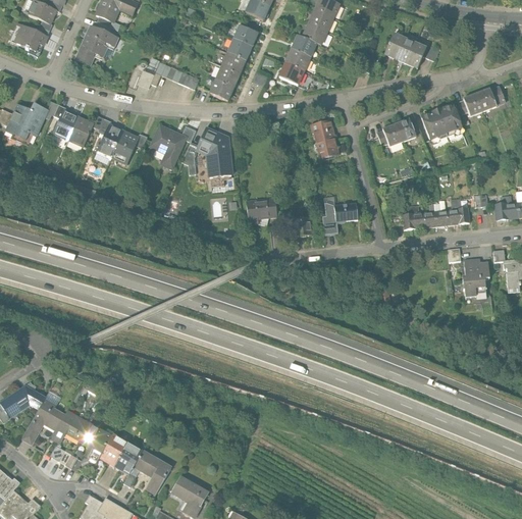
[(42,19),(51,23),(56,10),(57,9),(48,5),(37,0),(31,0),(25,13),(42,19)]
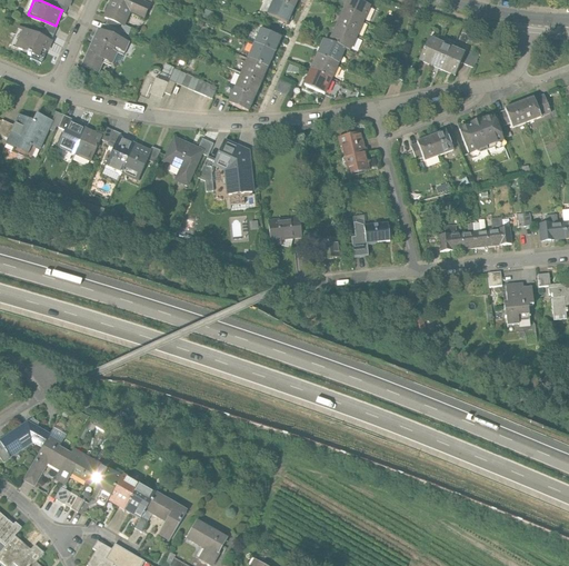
[(56,0),(52,6),(62,10),(61,11),(65,12),(68,6),(56,0)]
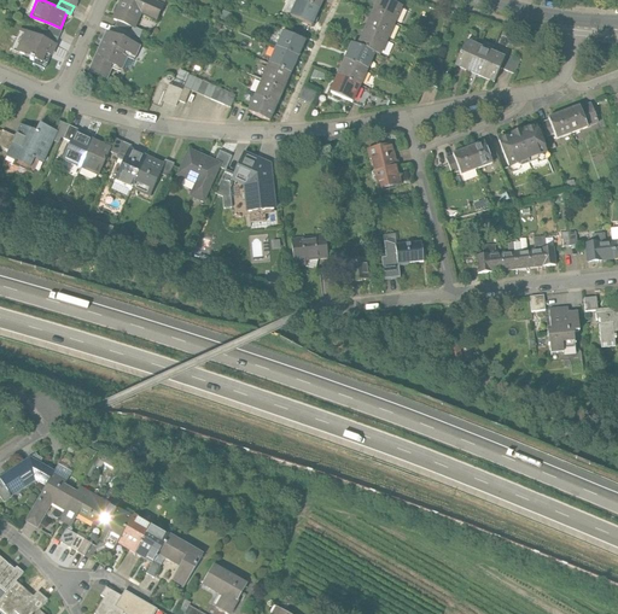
[(118,0),(111,16),(117,18),(132,25),(135,27),(141,11),(157,18),(164,1),(161,0),(118,0)]
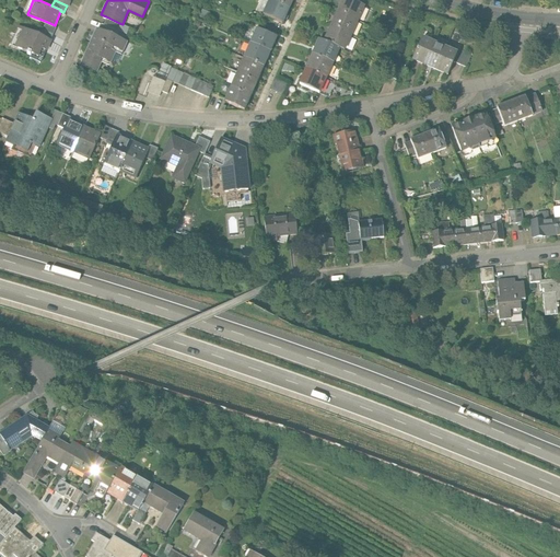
[(268,0),(264,12),(284,21),(291,6),(278,0),(268,0)]
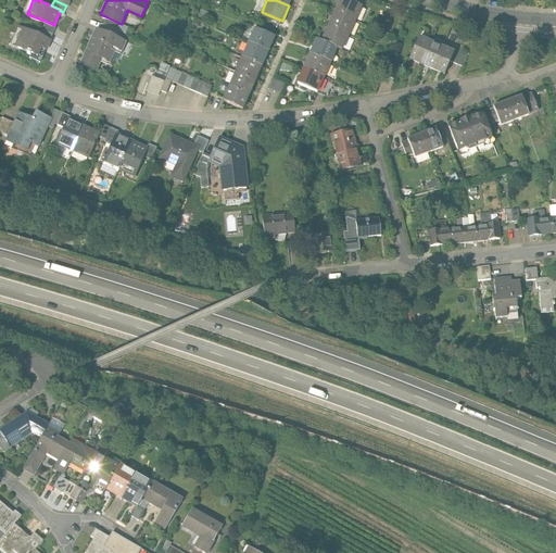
[(339,0),(336,8),(357,17),(364,3),(356,0),(339,0)]
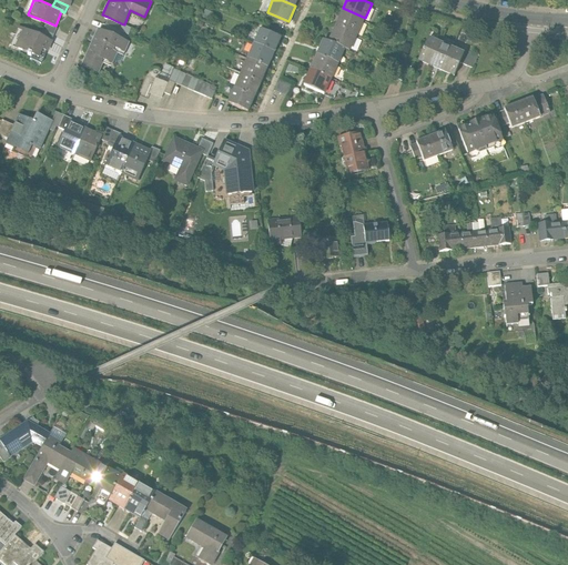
[(343,8),(335,24),(358,34),(365,18),(343,8)]
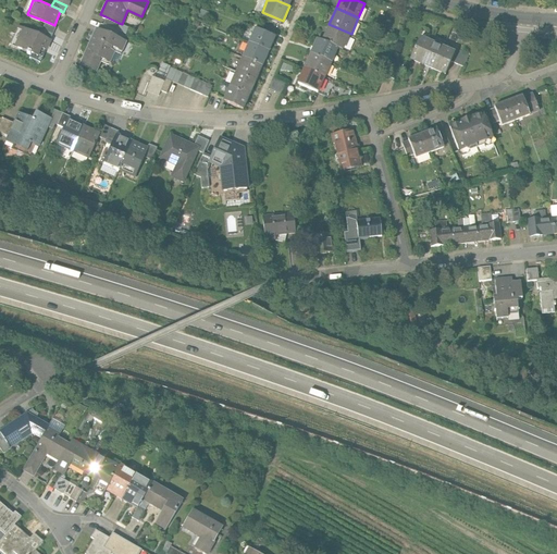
[(119,23),(106,16),(102,22),(101,21),(98,26),(125,38),(127,33),(116,28),(119,23)]
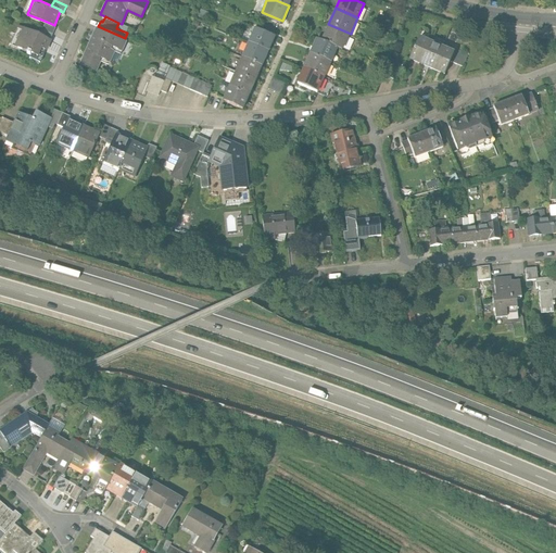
[(55,26),(54,25),(45,21),(39,33),(50,37),(55,26)]
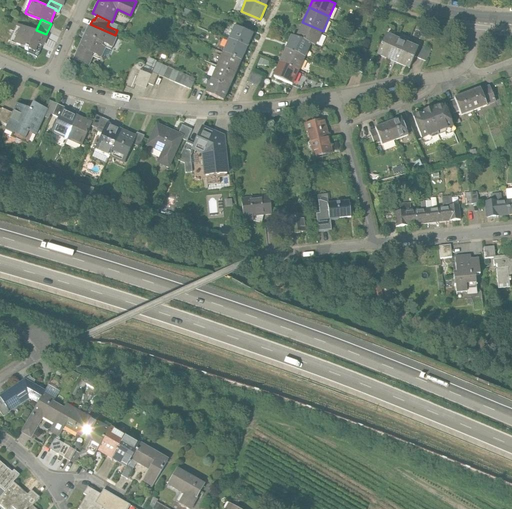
[(36,30),(17,22),(9,39),(35,50),(39,42),(43,44),(47,35),(46,34),(36,30)]
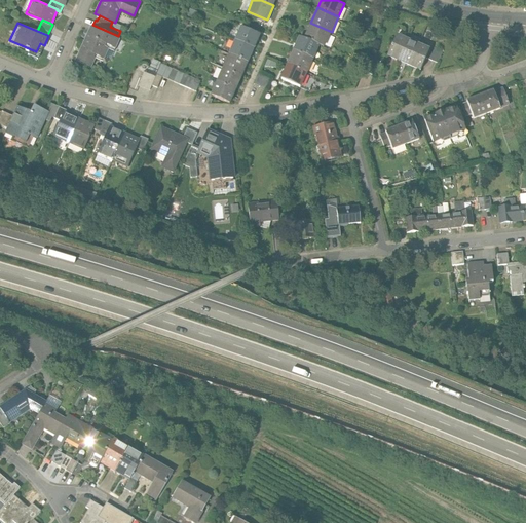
[(310,23),(304,36),(326,45),(332,32),(310,23)]
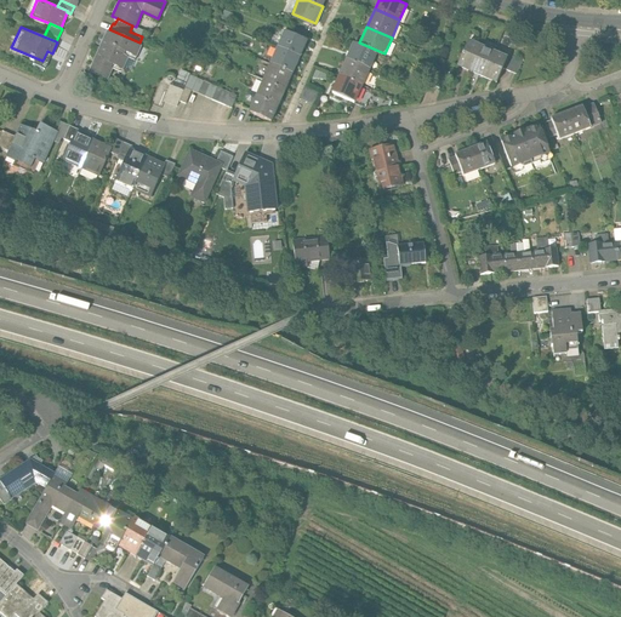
[(284,28),(278,44),(301,55),(308,38),(284,28)]
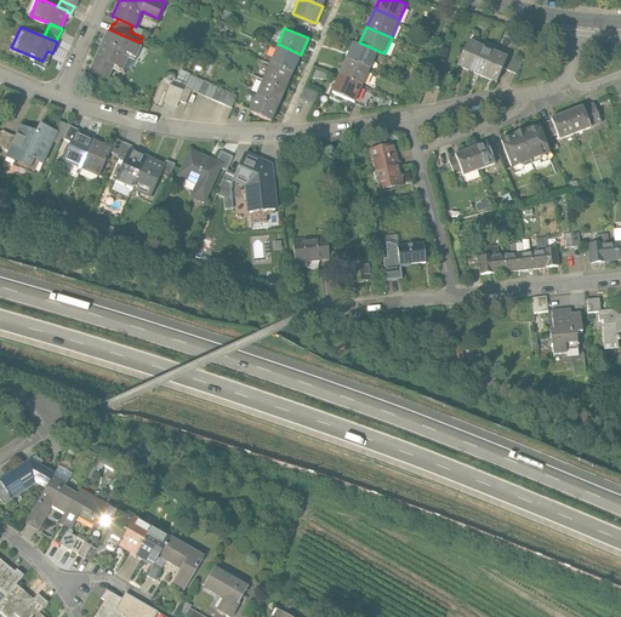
[(98,50),(126,62),(129,56),(135,58),(142,44),(140,43),(109,29),(107,29),(98,50)]
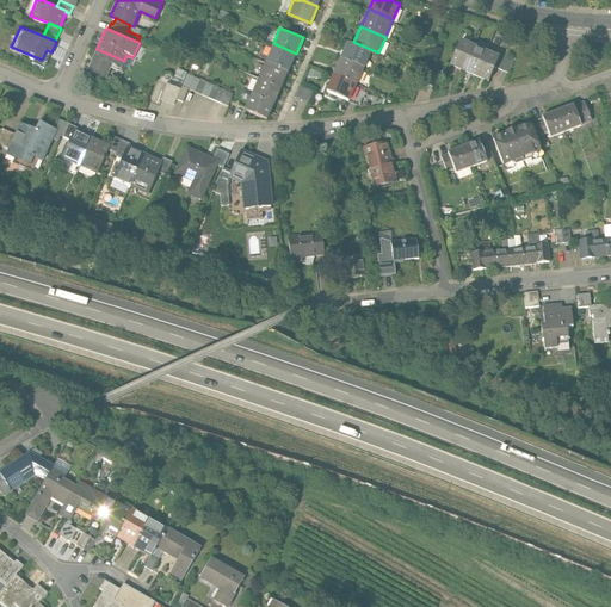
[(475,42),(463,37),(451,63),(463,69),(475,42)]
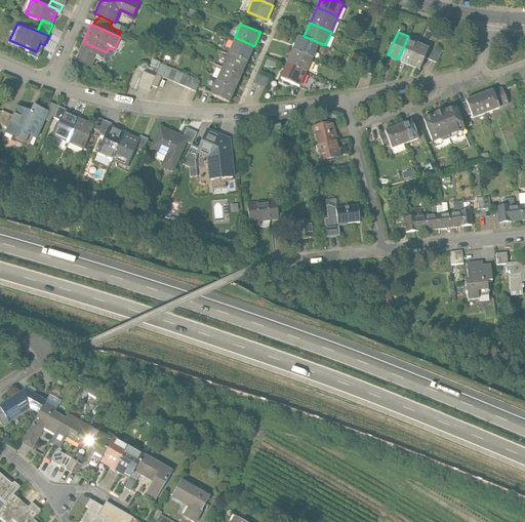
[(299,34),(294,45),(315,54),(320,43),(299,34)]
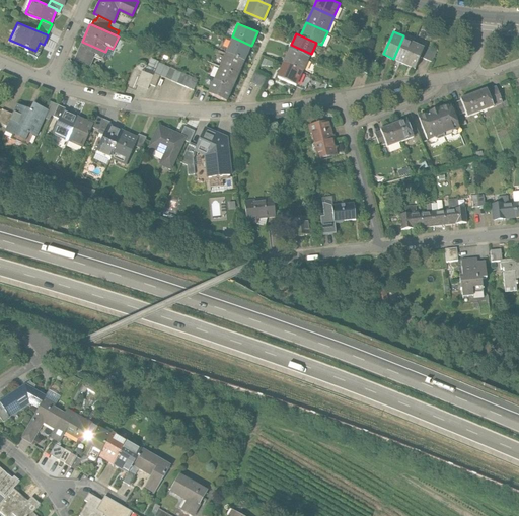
[(415,41),(403,35),(393,59),(404,63),(415,41)]
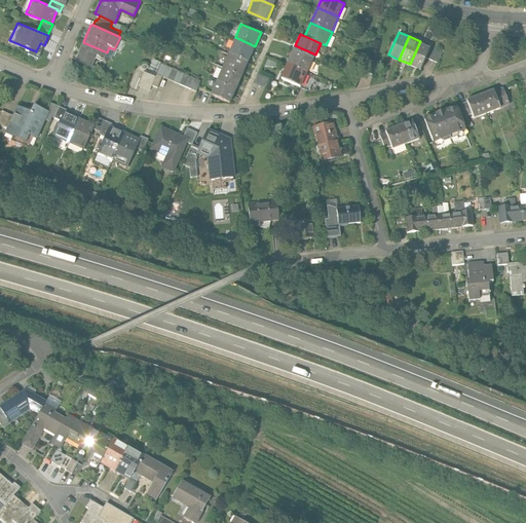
[(235,37),(229,51),(249,60),(255,46),(235,37)]
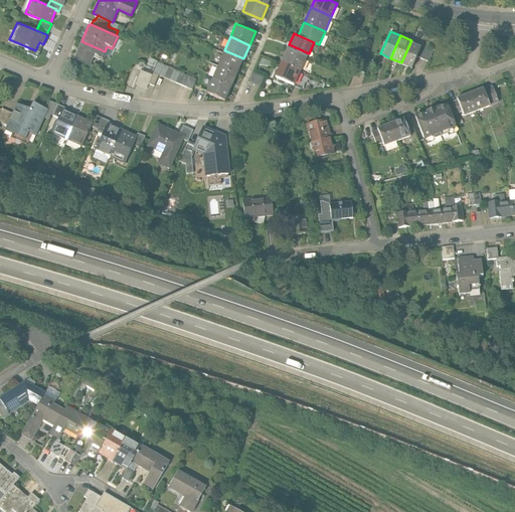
[(421,45),(417,53),(430,59),(437,44),(423,39),(421,45)]
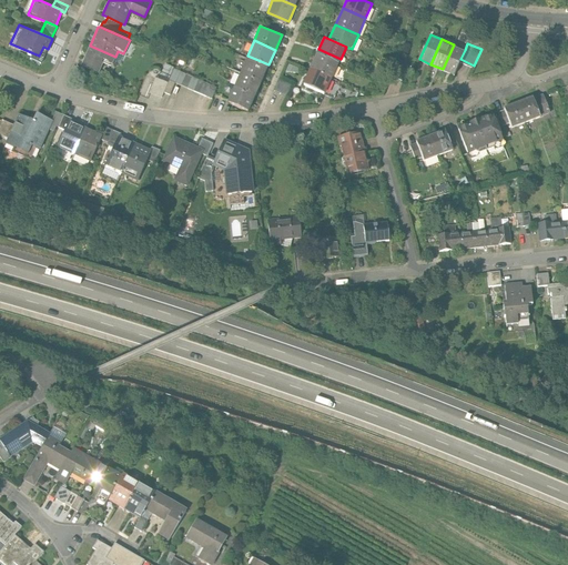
[(465,50),(454,44),(443,69),(454,74),(460,59),(465,50)]
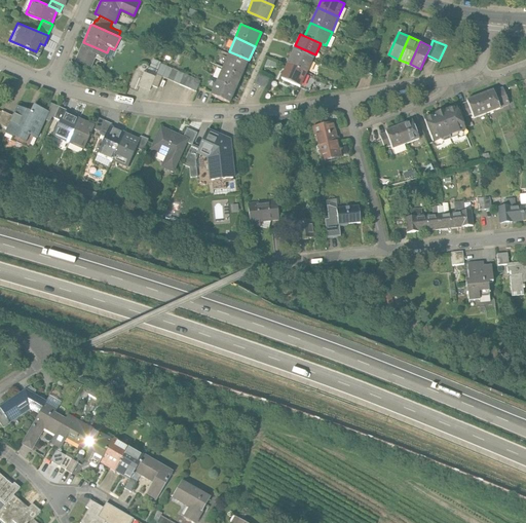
[(75,60),(91,66),(96,57),(103,60),(107,52),(83,42),(75,60)]
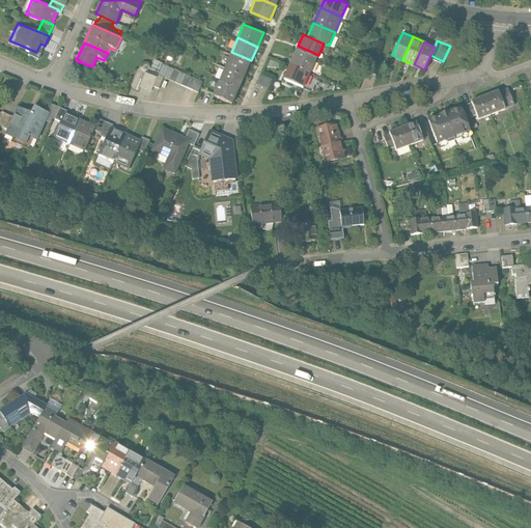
[(298,46),(290,61),(311,71),(318,55),(298,46)]
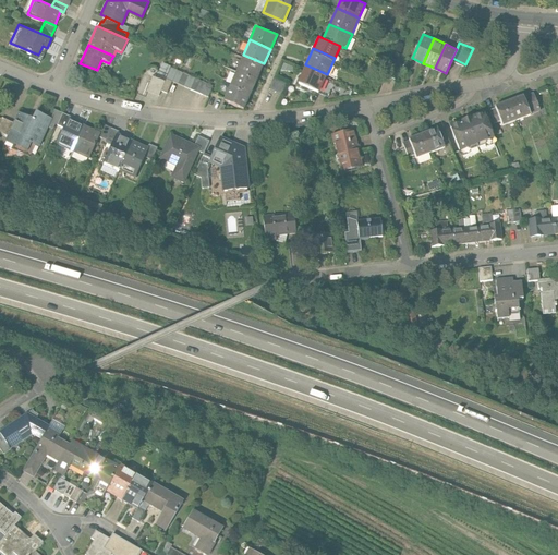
[(243,55),(237,69),(258,79),(264,63),(243,55)]
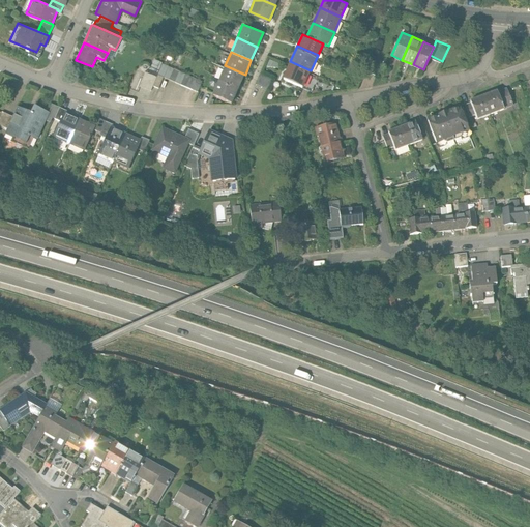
[(364,68),(377,74),(381,63),(370,58),(364,68)]
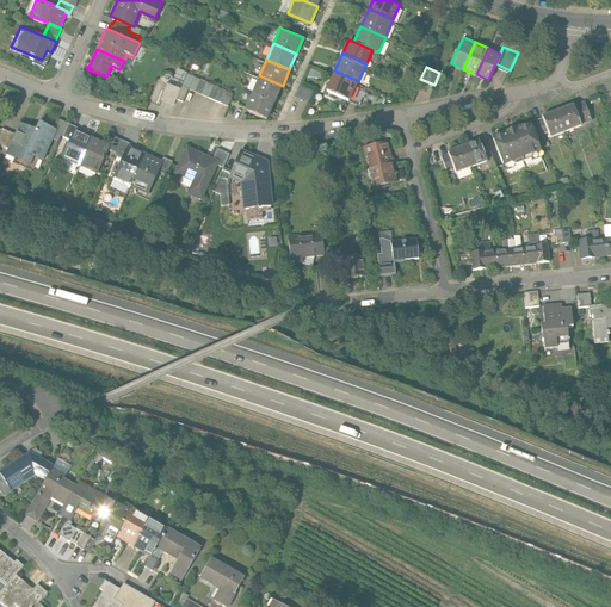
[(334,70),(327,88),(351,99),(358,81),(334,70)]
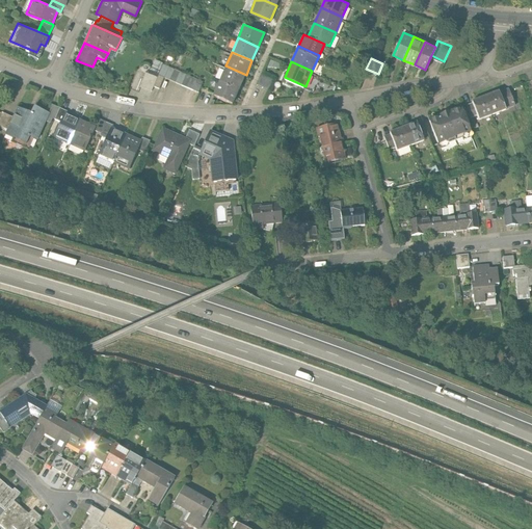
[(145,71),(139,85),(152,90),(154,84),(159,87),(164,76),(198,91),(204,80),(163,62),(157,76),(145,71)]
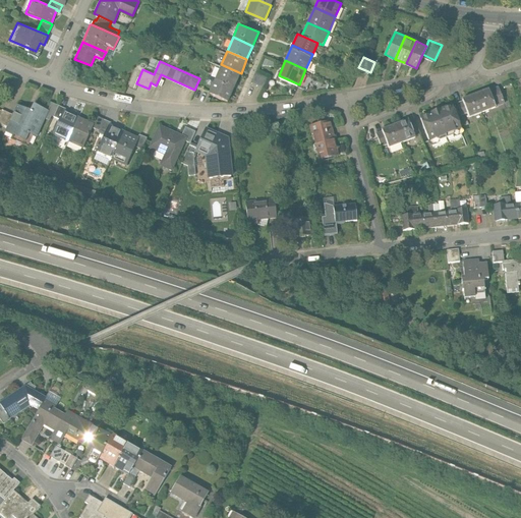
[(221,64),(215,78),(235,87),(241,73),(221,64)]
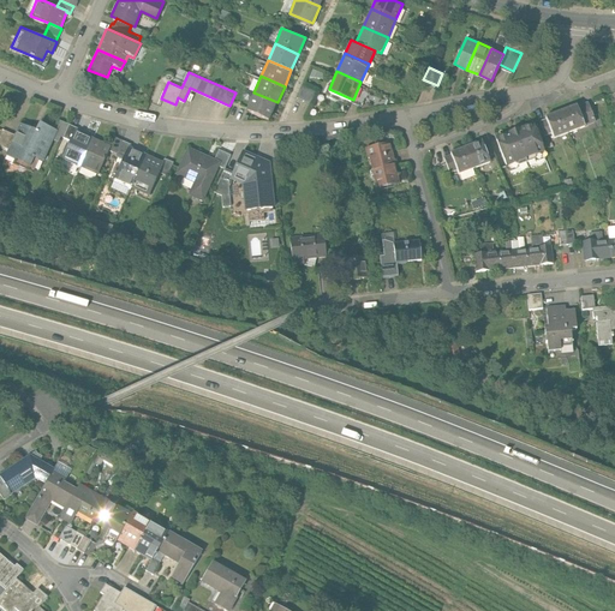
[(297,97),(310,103),(316,90),(303,84),(297,97)]
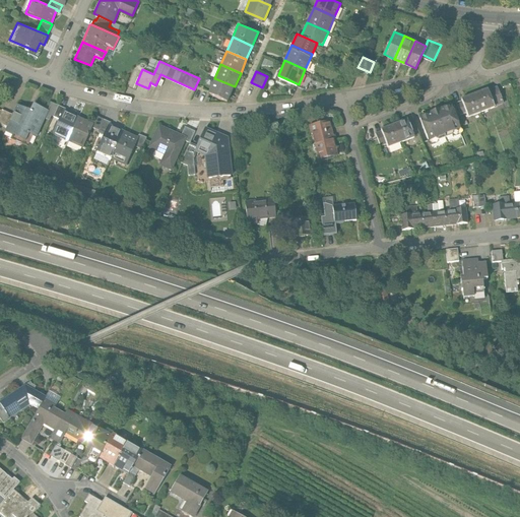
[(214,78),(208,91),(229,101),(235,86),(214,78)]
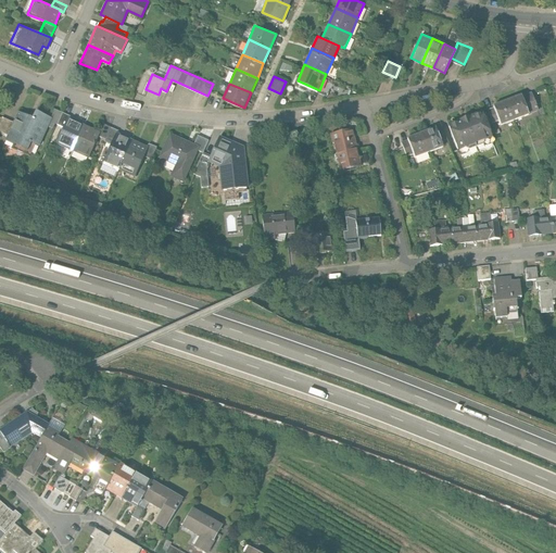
[(529,88),(505,98),(514,118),(538,109),(529,88)]
